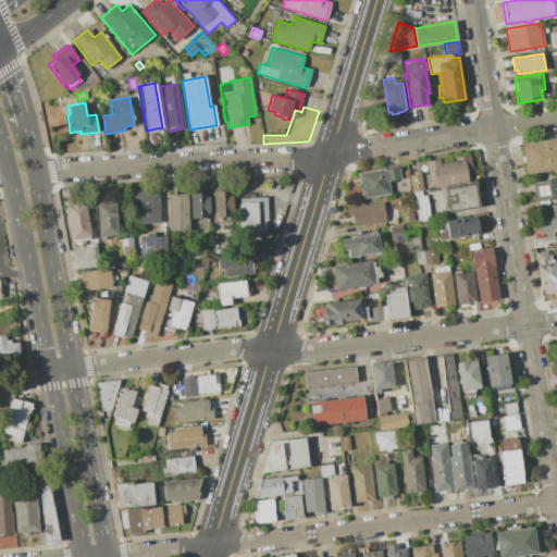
[(519,144),(556,137),(556,169),(524,174),(519,144)]
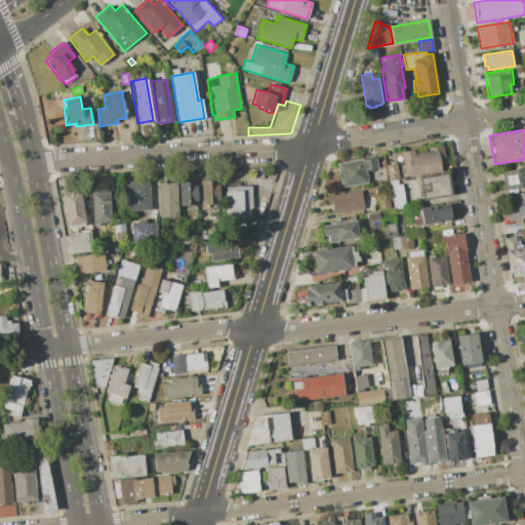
[(401,153),(405,174),(440,169),(437,147),(401,153)]
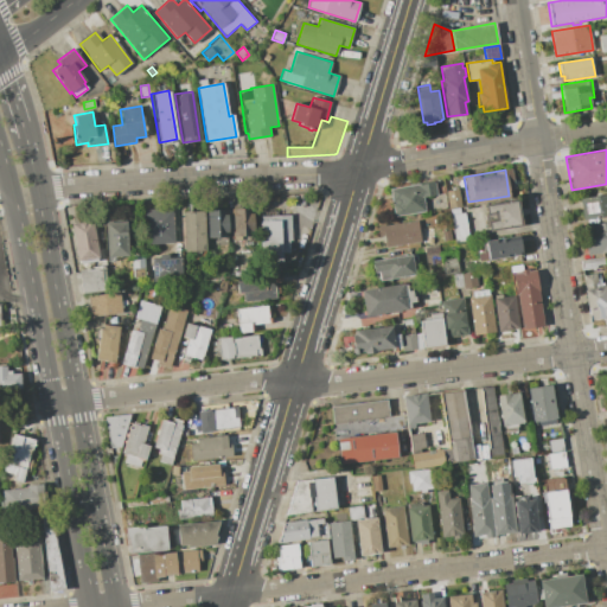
[(390,189),(395,216),(425,210),(422,198),(439,195),(435,181),(390,189)]
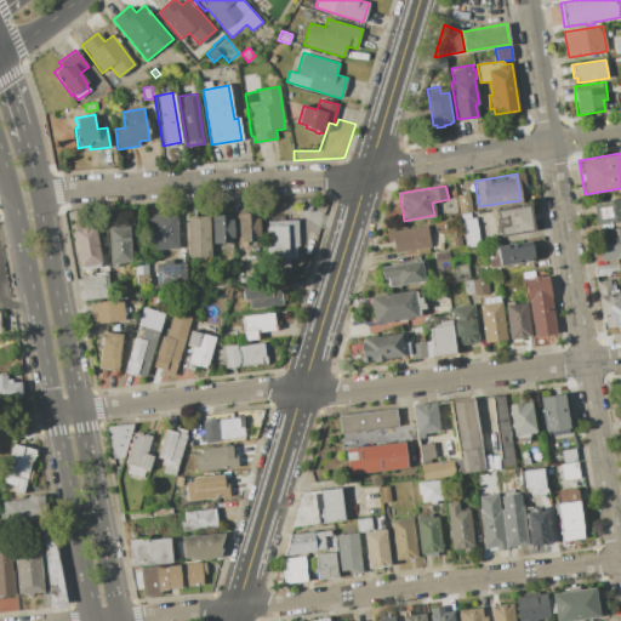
[(455,195),(469,193),(473,212),(469,212),(460,214),(459,215),(455,195)]
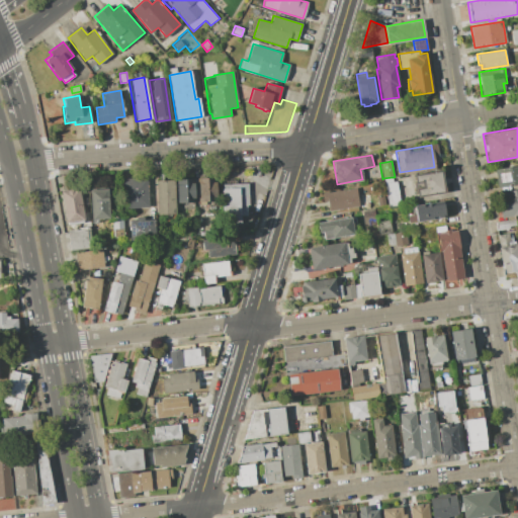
[(517,184),(498,187),(495,169),(517,165),(517,184)]
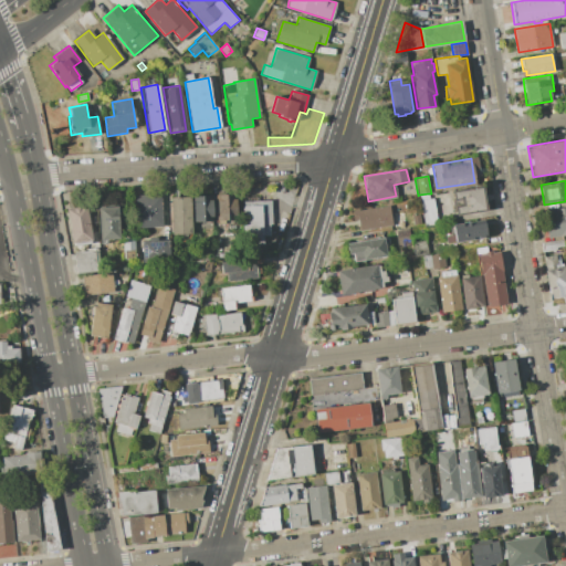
[(451,190),(453,200),(459,199),(461,205),(454,206),(456,215),(486,210),(483,186),(451,190)]
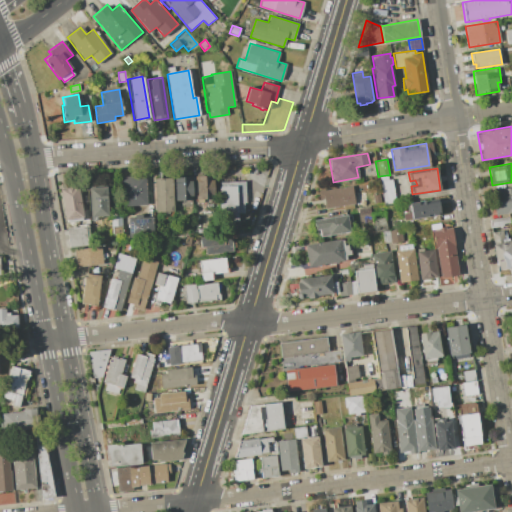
[(120,177),(147,175),(149,205),(122,207),(120,177)]
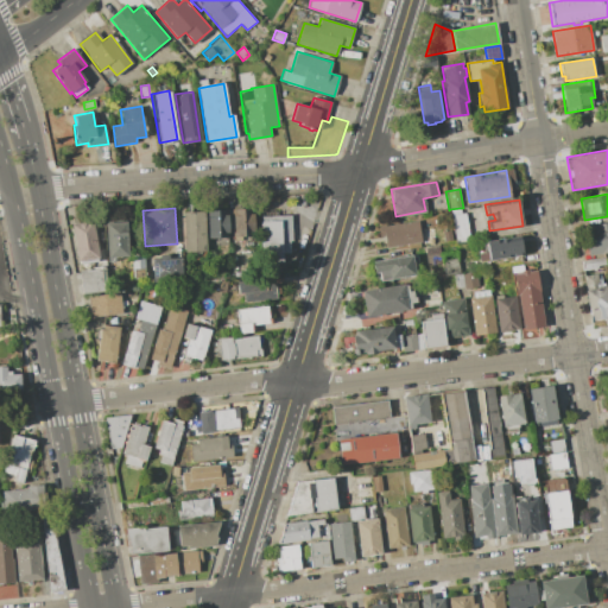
[(460,208),(461,214),(464,213),(469,241),(455,242),(450,209),(460,208)]
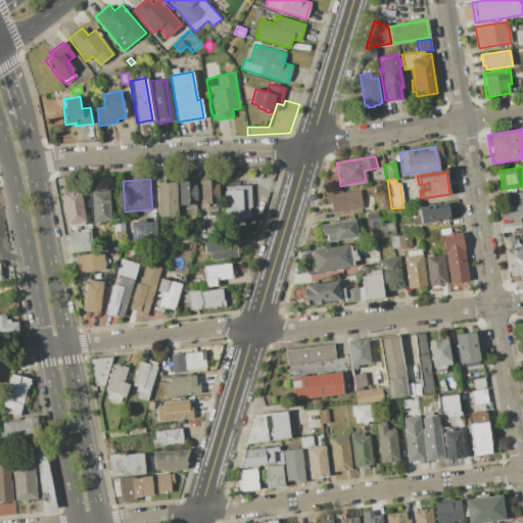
[(179,187),(183,186),(183,181),(198,180),(199,204),(187,205),(187,203),(179,203),(179,187)]
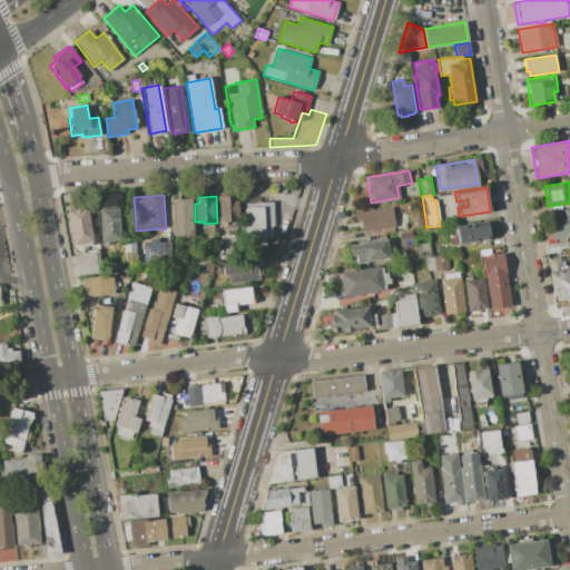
[(218,196),(238,196),(239,223),(219,224),(218,196)]
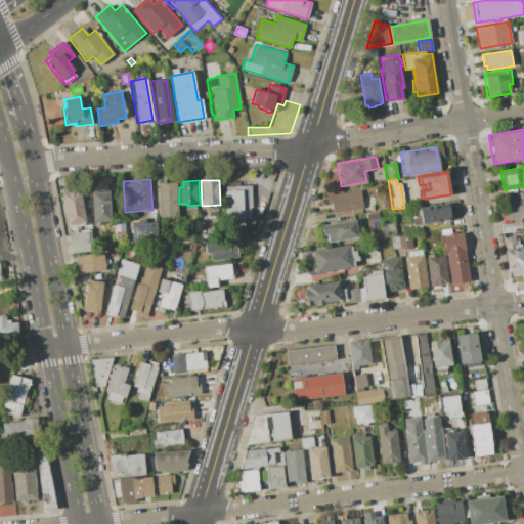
[(158,183),(177,182),(178,217),(159,218),(158,183)]
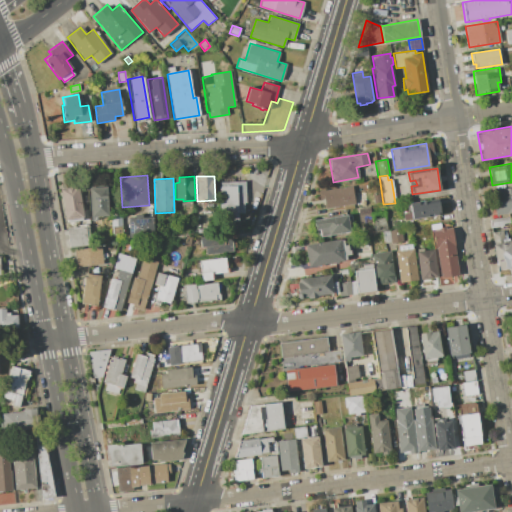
[(219,178),(233,178),(233,182),(245,181),(246,202),(244,202),(244,213),(238,213),(238,220),(226,221),(225,209),(219,209),(218,187),(219,186),(219,178)]
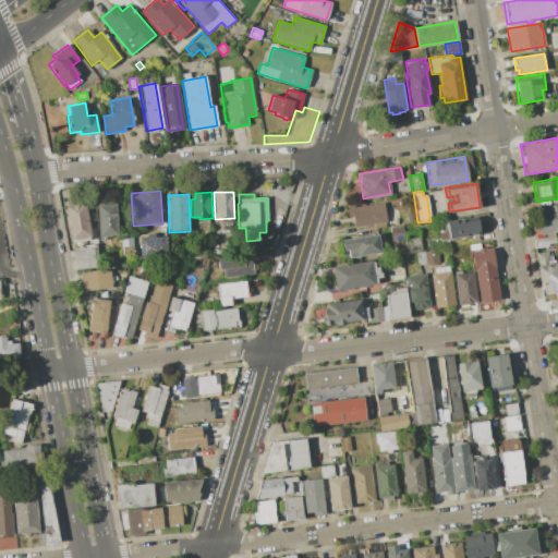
[(348,207),(348,217),(351,217),(354,228),(387,221),(384,201),(348,207)]
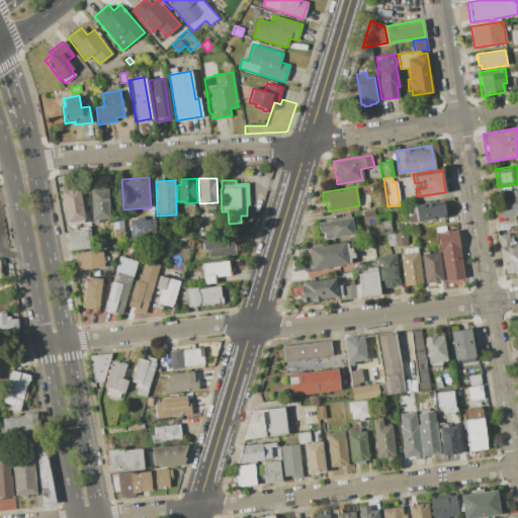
[(61,191),(79,188),(84,220),(83,220),(83,223),(68,226),(68,223),(66,223),(61,191)]
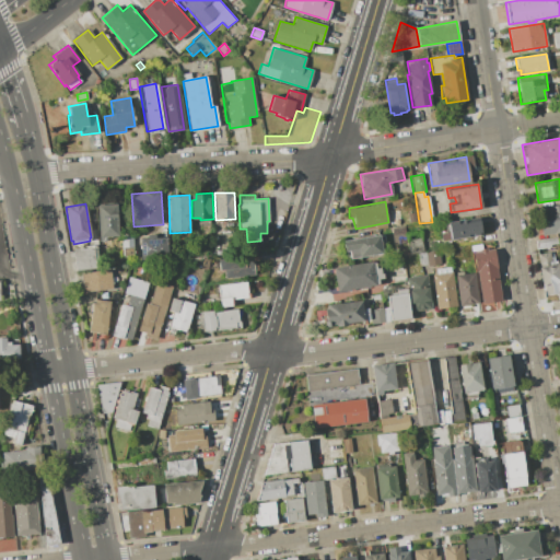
[(538,210),(550,208),(550,206),(559,203),(559,233),(541,236),(538,210)]
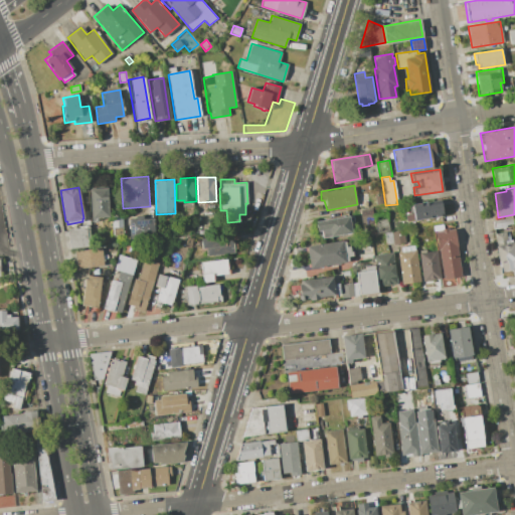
[(89,188),(108,188),(109,217),(98,218),(98,221),(92,221),(91,218),(90,218),(89,188)]
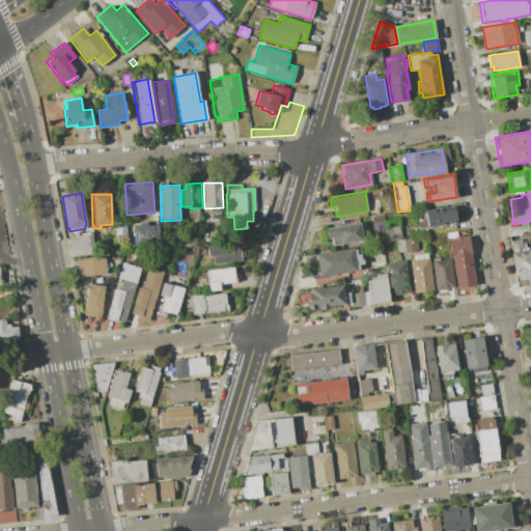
[(386,202),(393,201),(395,211),(387,212),(386,202)]
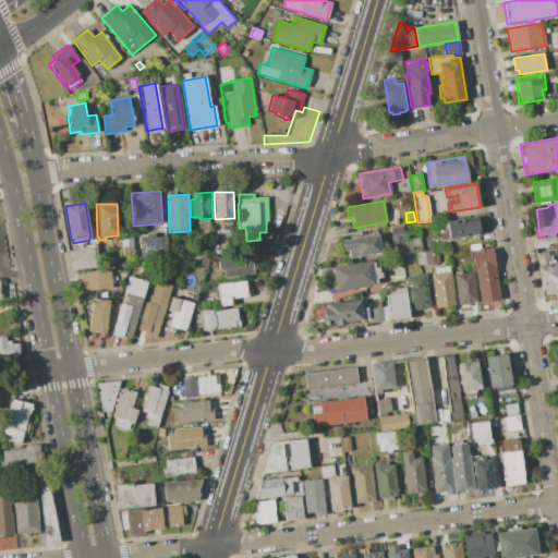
[(446,221),(447,230),(439,232),(440,240),(481,233),(477,216),(446,221)]
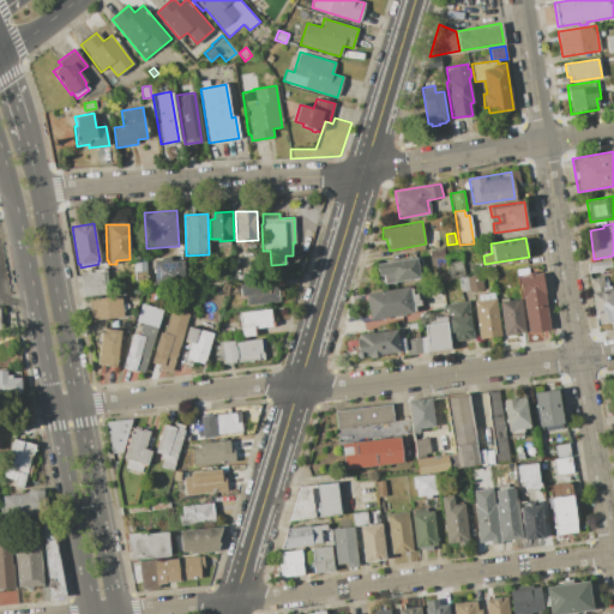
[(428,250),(443,247),(446,266),(431,269),(428,250)]
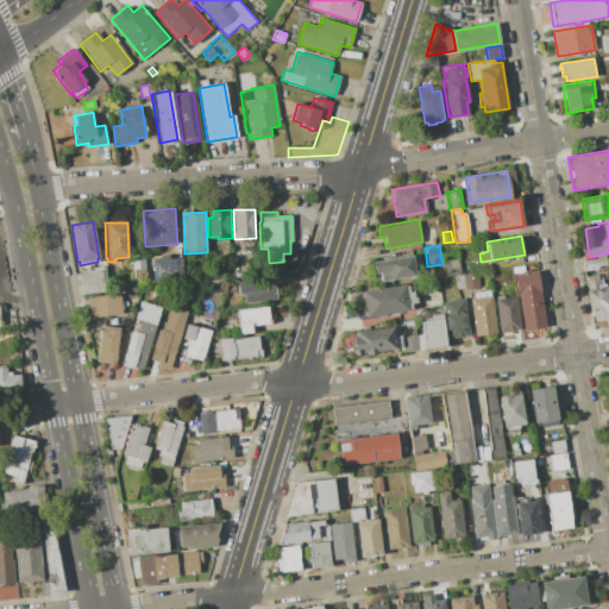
[(131,255),(144,253),(146,278),(133,280),(131,255)]
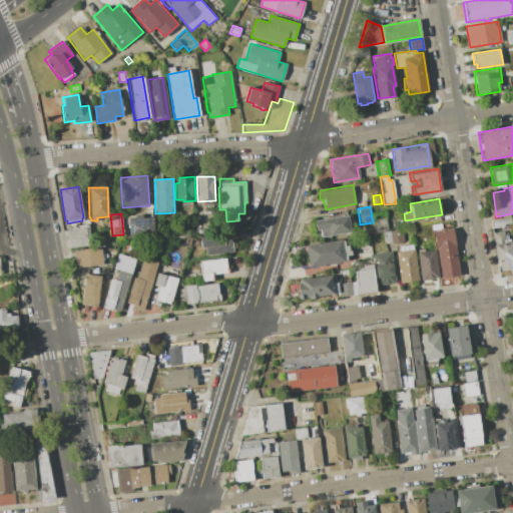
[(128,218),(134,217),(134,215),(142,214),(142,217),(153,217),(153,234),(129,235),(128,218)]
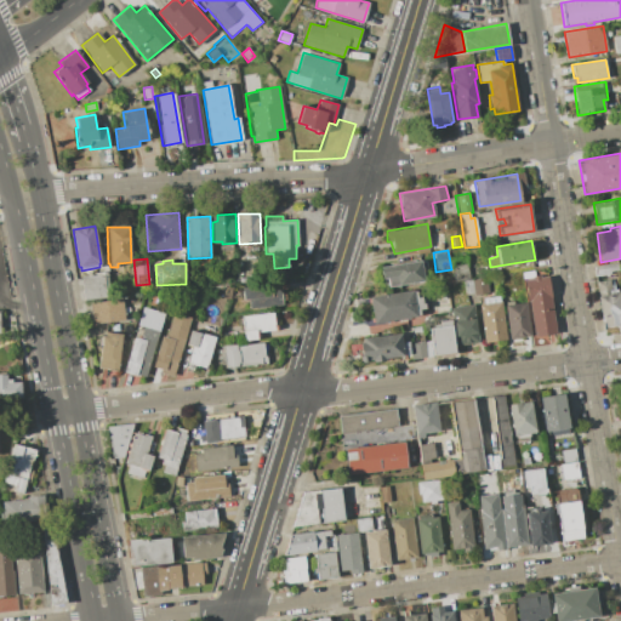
[(380,267),(381,279),(386,278),(387,286),(423,281),(420,261),(380,267)]
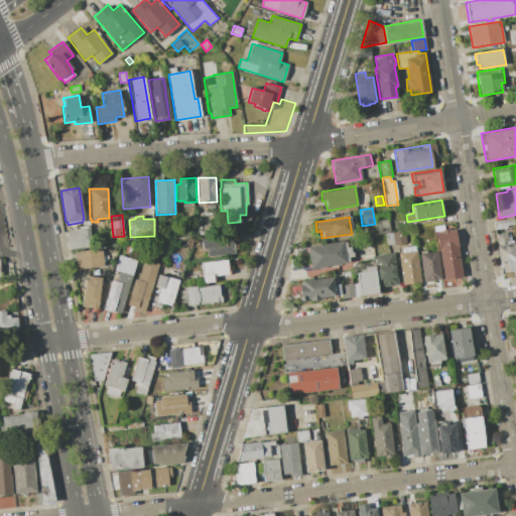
[(375,221),(387,219),(388,227),(389,232),(384,233),(377,234),(375,221)]
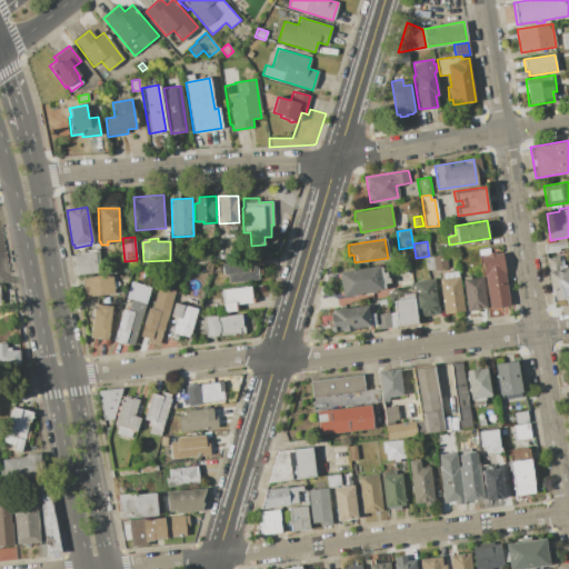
[(545,245),(566,241),(567,250),(546,253),(545,245)]
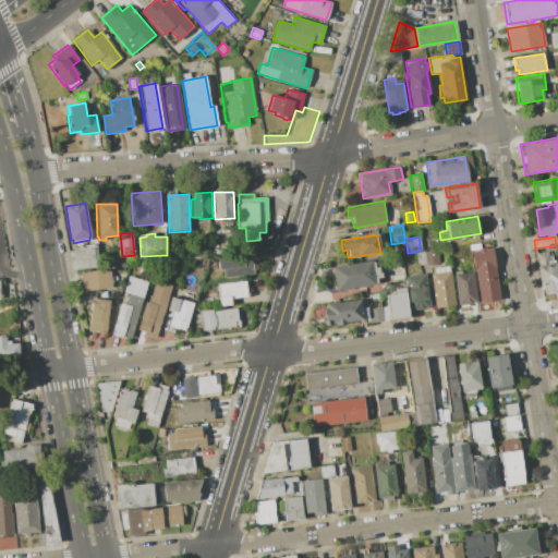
[(481,301),(500,298),(492,247),(485,249),(485,247),(481,247),(480,242),(468,244),(469,252),(471,252),(481,301)]
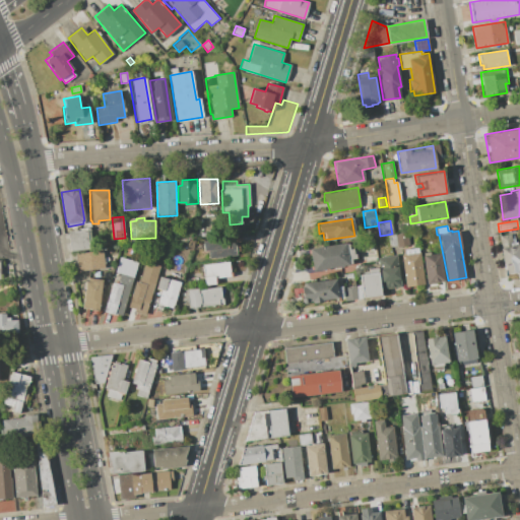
[(391,229),(406,226),(409,246),(394,248),(394,246),(392,234),(391,229)]
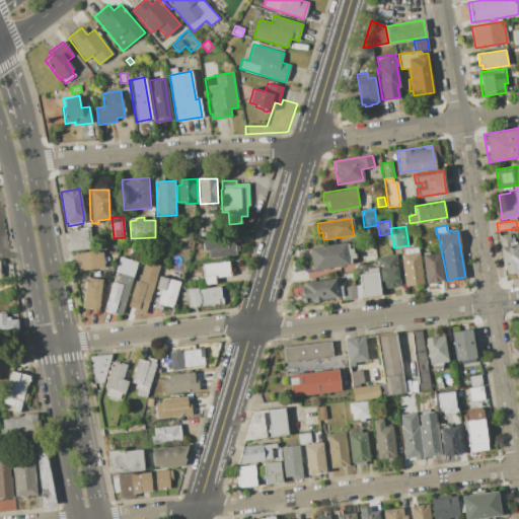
[(68,231),(80,230),(80,228),(91,227),(93,248),(70,251),(68,231)]
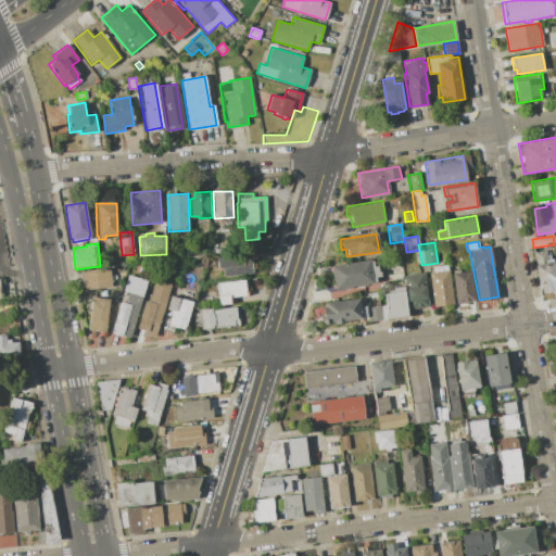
[(534,252),(547,250),(550,262),(555,261),(555,288),(554,289),(554,291),(541,293),(540,288),(539,288),(535,266),(536,266),(534,252)]
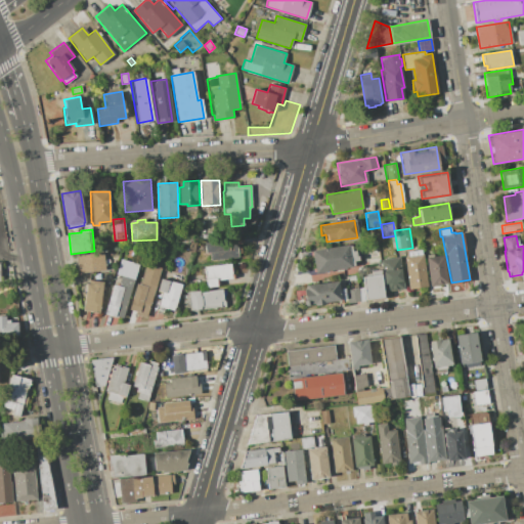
[(204,243),(228,241),(229,245),(237,245),(237,248),(241,248),(242,254),(237,254),(238,258),(210,260),(209,253),(205,253),(204,243)]
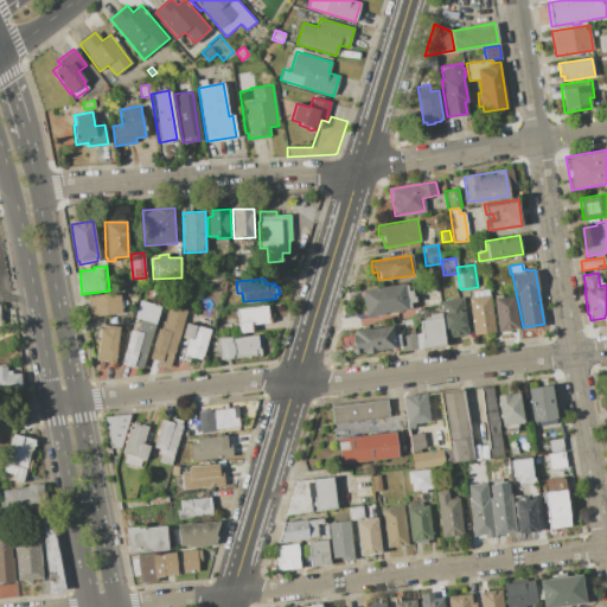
[(360,291),(364,315),(410,308),(409,302),(420,301),(417,281),(410,282),(410,286),(407,286),(407,285),(404,285),(404,283),(360,291)]
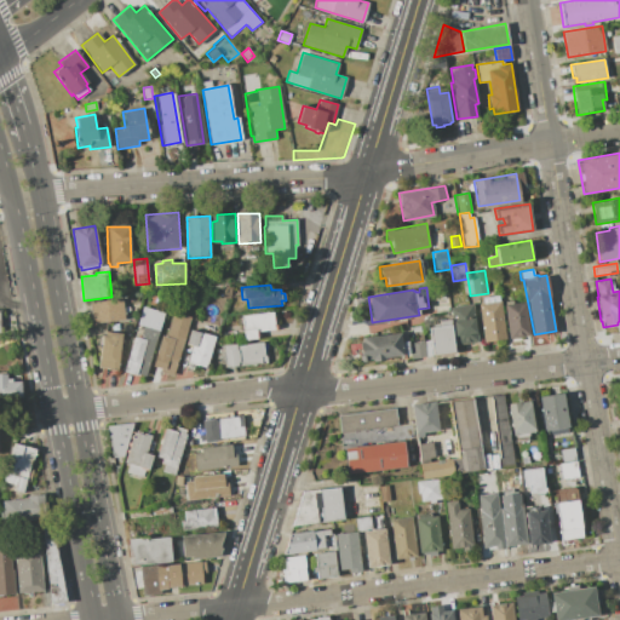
[(477,304),(483,342),(506,339),(499,296),(481,298),(482,304),(477,304)]
